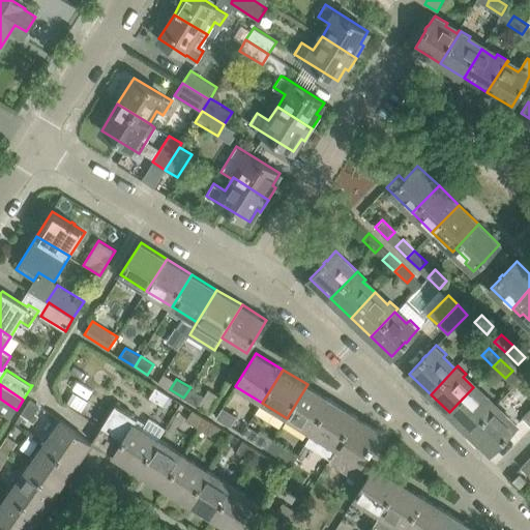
[(307,384),(287,418),(312,433),(331,400),(307,384)]
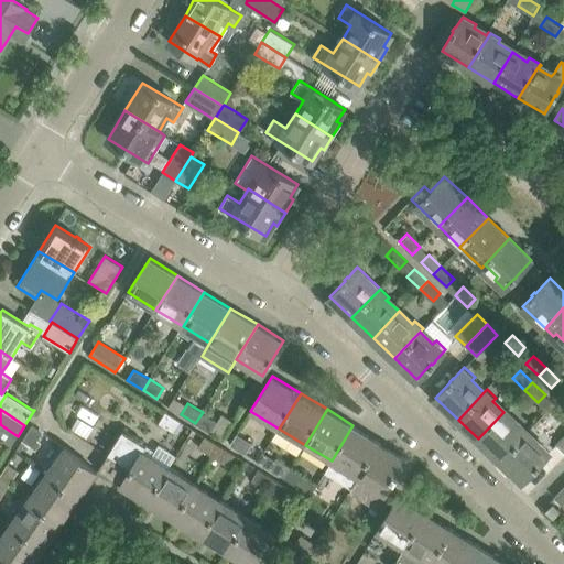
[(203,412),(195,423),(210,432),(217,421),(203,412)]
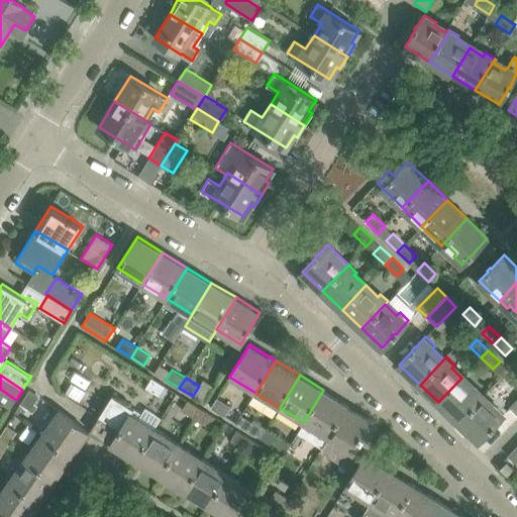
[(474,389),(461,378),(438,402),(458,421),(482,397),(485,394),(477,386),(474,389)]
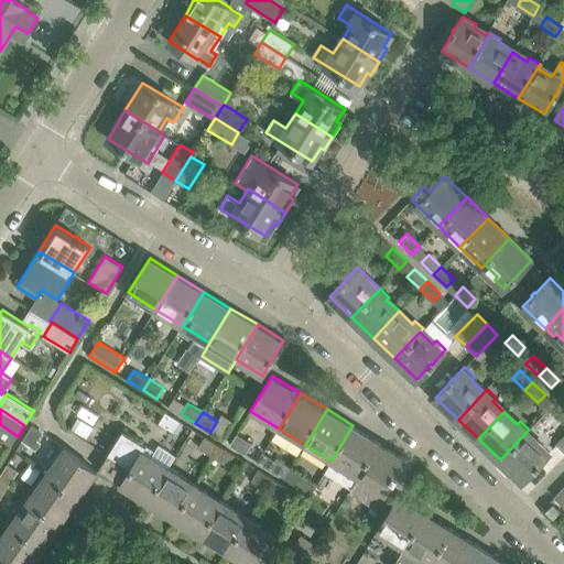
[(173,433),(180,423),(165,413),(159,424),(173,433)]
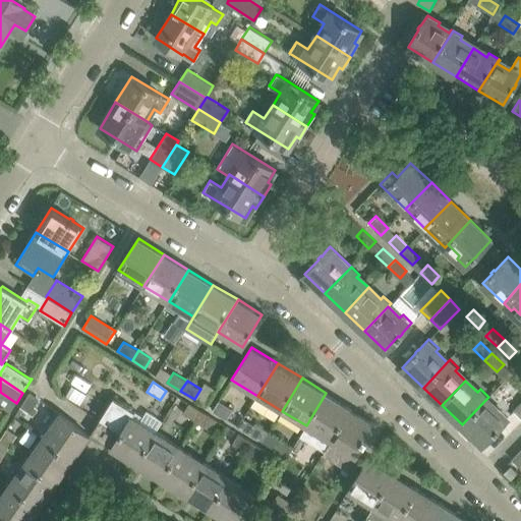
[(0,392),(0,406),(10,413),(16,403),(0,392)]
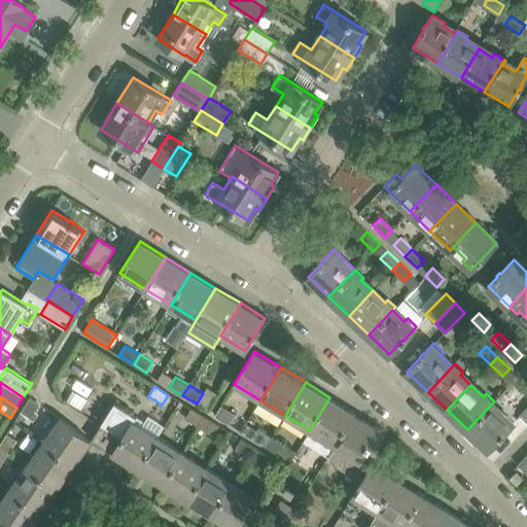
[(31,417),(39,403),(30,396),(21,411),(22,411),(31,417)]
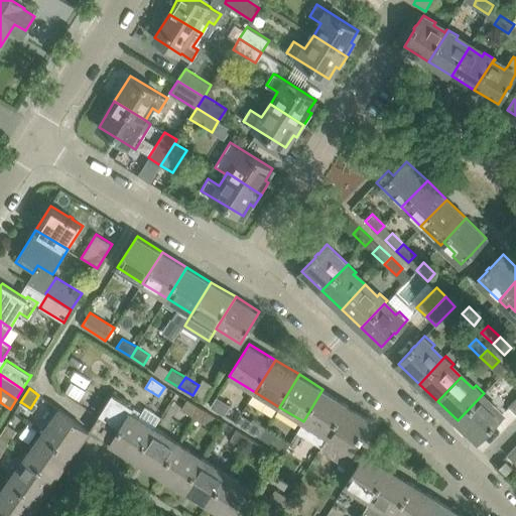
[(303,421),(297,430),(321,445),(347,404),(323,389),(303,421)]
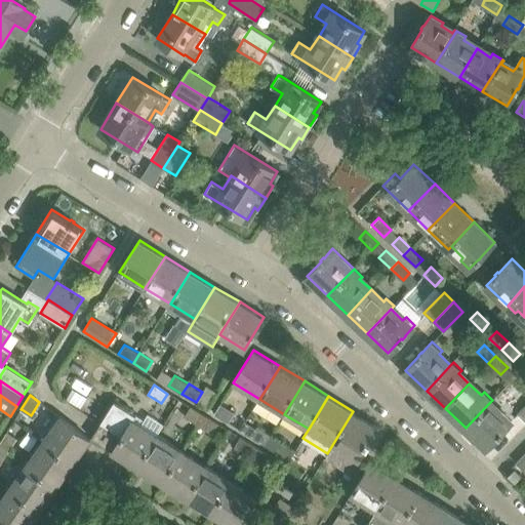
[(101,422),(121,435),(112,450),(112,451),(137,467),(158,435),(163,426),(147,415),(144,419),(135,414),(114,401),(101,422)]
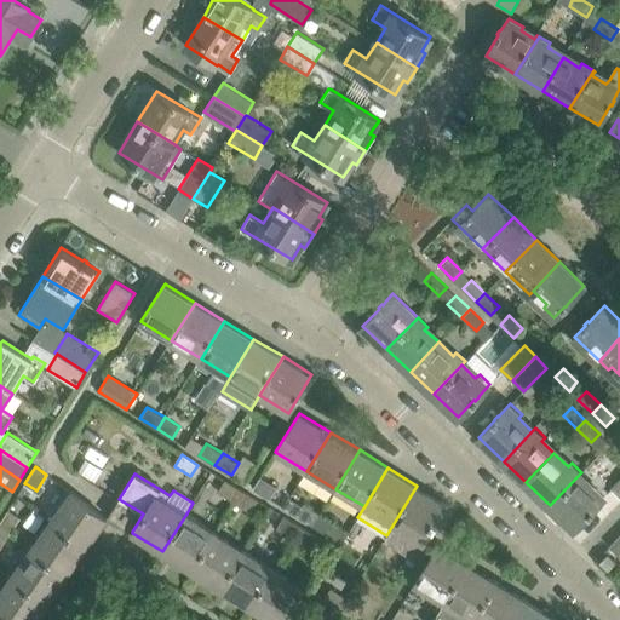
[(592,489),(578,476),(550,505),(574,529),(590,511),(591,512),(595,509),(593,507),(606,495),(596,486),(592,489)]
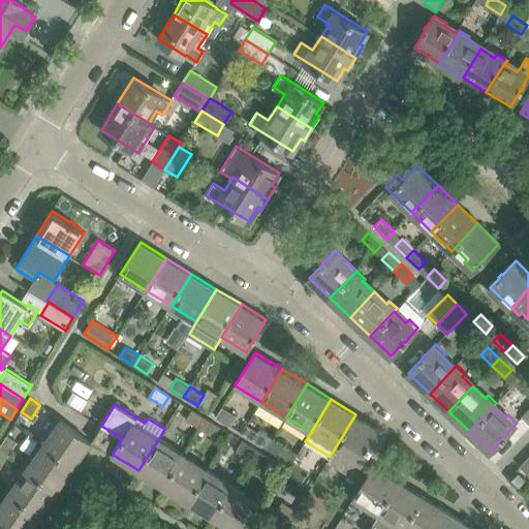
[(216,417),(230,427),(237,416),(223,407),(216,417)]
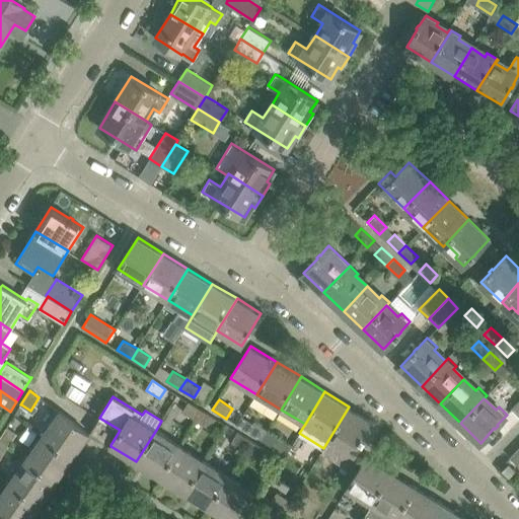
[(189,401),(182,412),(196,420),(202,411),(189,401)]
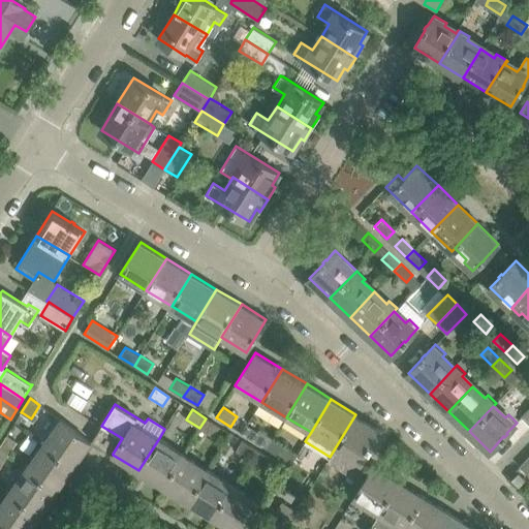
[(328,461),(353,476),(361,464),(361,463),(381,430),(355,414),(330,457),(328,461)]
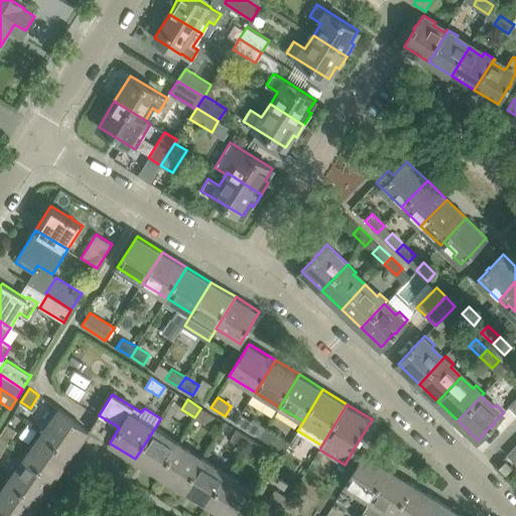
[(201,408),(195,417),(208,425),(214,416),(201,408)]
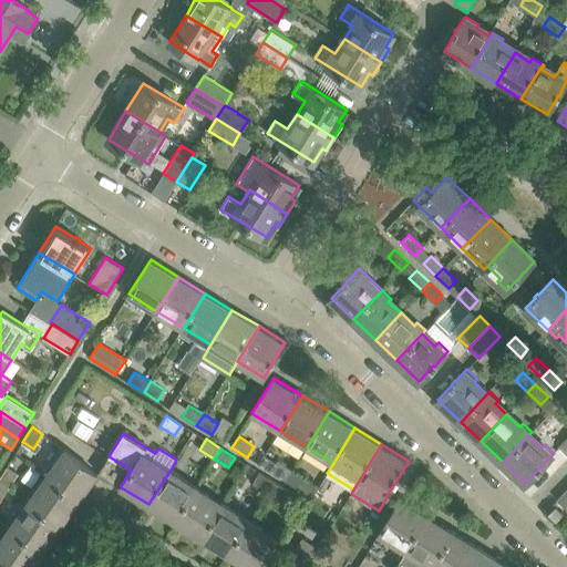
[(45,477),(79,501),(98,474),(64,450),(45,477)]
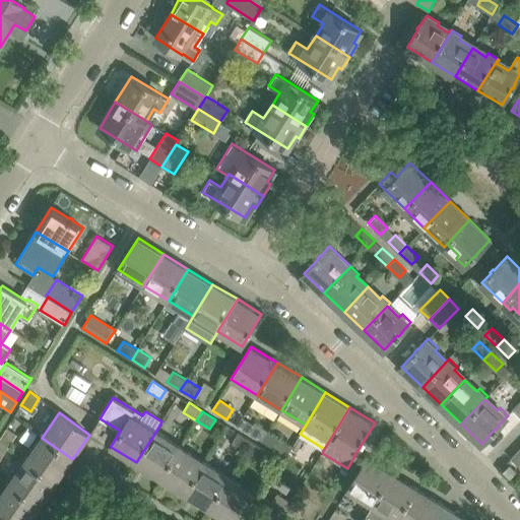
[(120,431),(100,418),(90,433),(111,446),(120,431)]
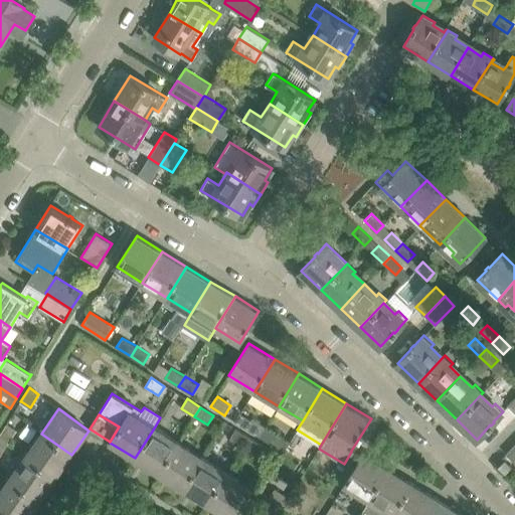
[(250,419),(245,427),(260,437),(266,426),(251,417),(250,419)]
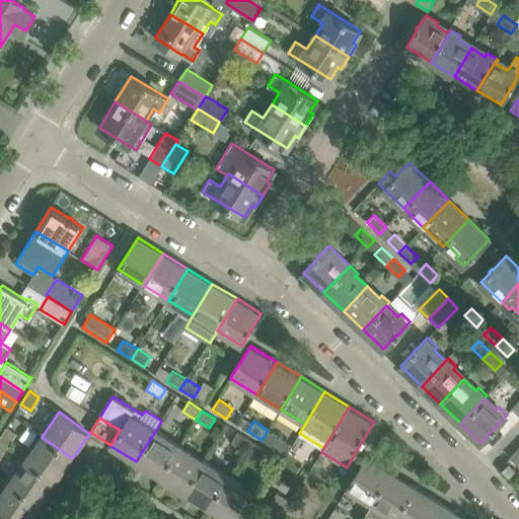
[(0,439),(0,442),(9,448),(17,435),(7,429),(0,439)]
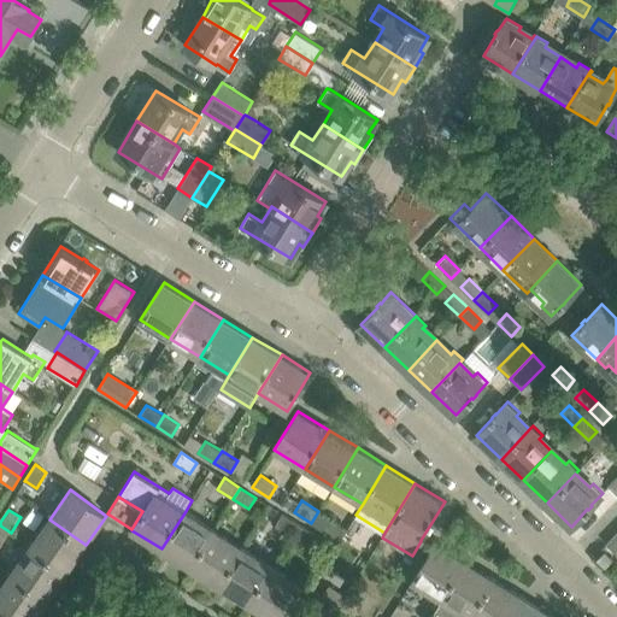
[(162,548),(191,566),(215,529),(186,511),(162,548)]
